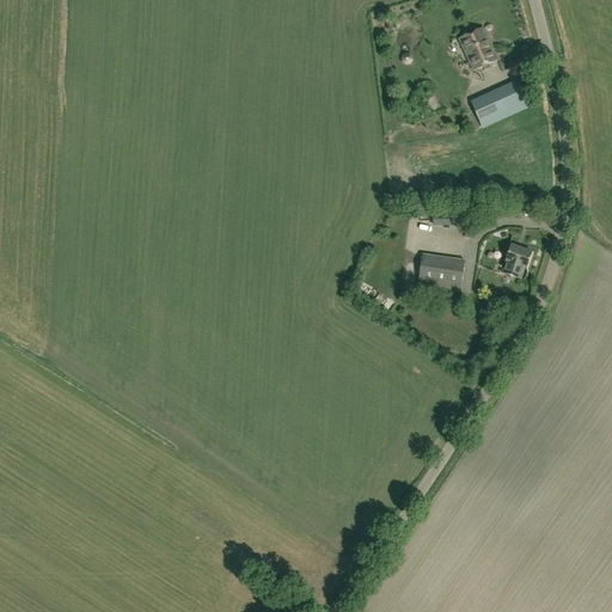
[(499,62),(484,30),(460,40),(475,73),(499,62)]
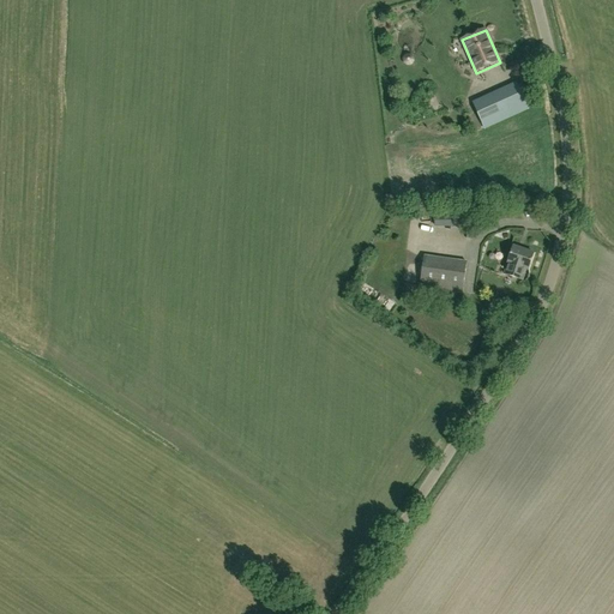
[(485,130),(529,109),(517,83),(473,103),(485,130)]
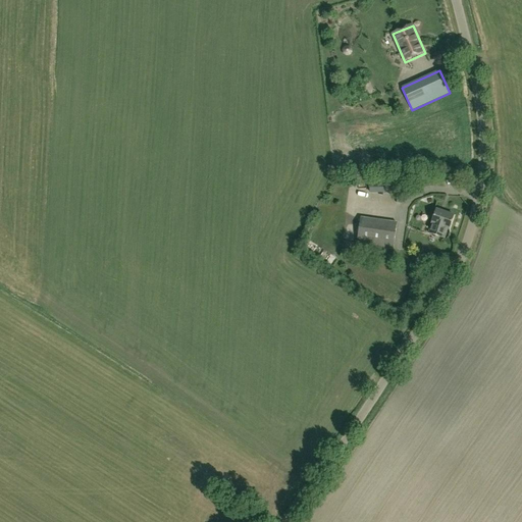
[(454,215),(436,209),(432,223),(429,232),(445,238),(448,228),(450,229),(454,215)]
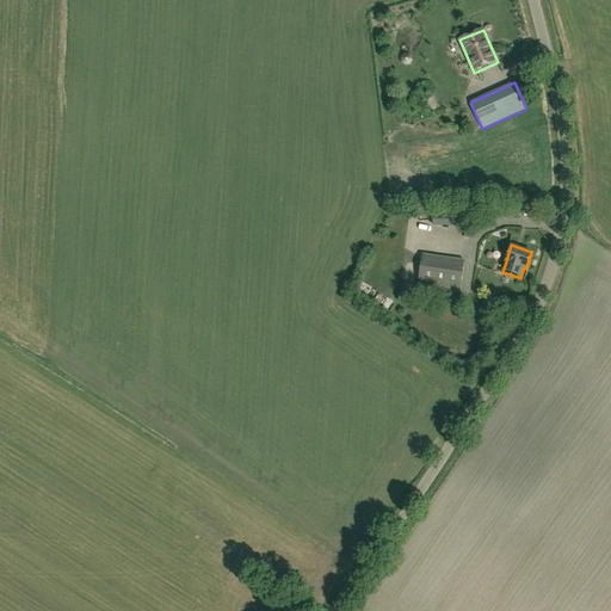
[(423,255),(418,287),(401,284),(400,297),(429,301),(430,288),(461,292),(464,261),(423,255)]
